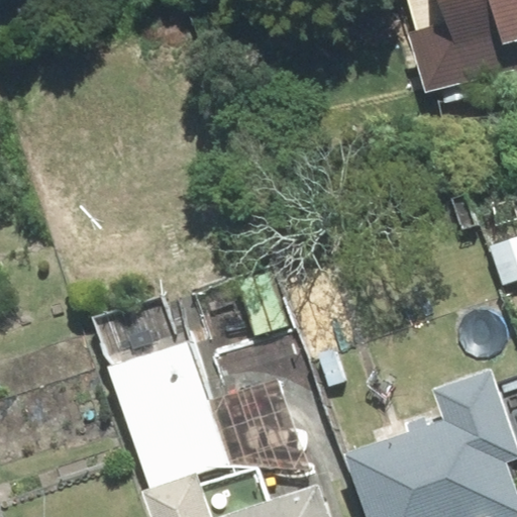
[(516,0),(405,0),(415,31),(407,33),(424,96),(513,71),(515,78),(516,77),(516,0)]
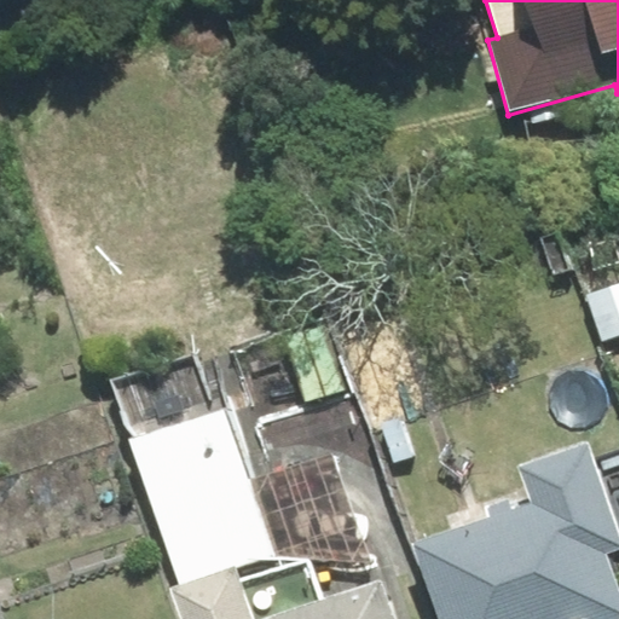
[(618,335),(618,283),(588,294),(603,341),(618,335)]
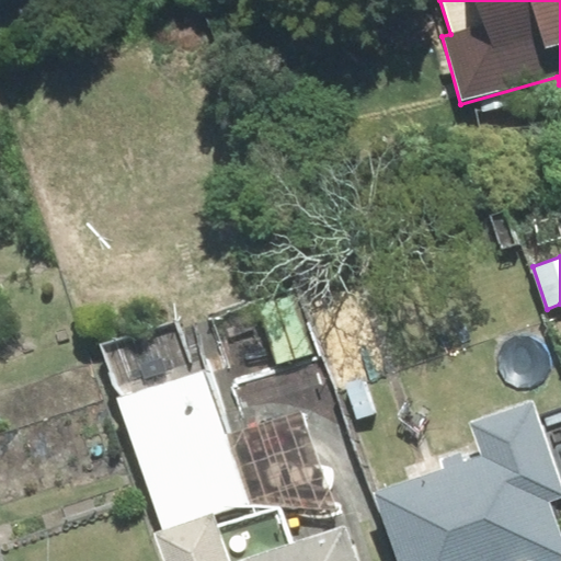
[(117,399),(162,533),(212,515),(253,505),(283,501),(324,518),(336,514),(301,413),(226,436),(205,370),(117,399)]
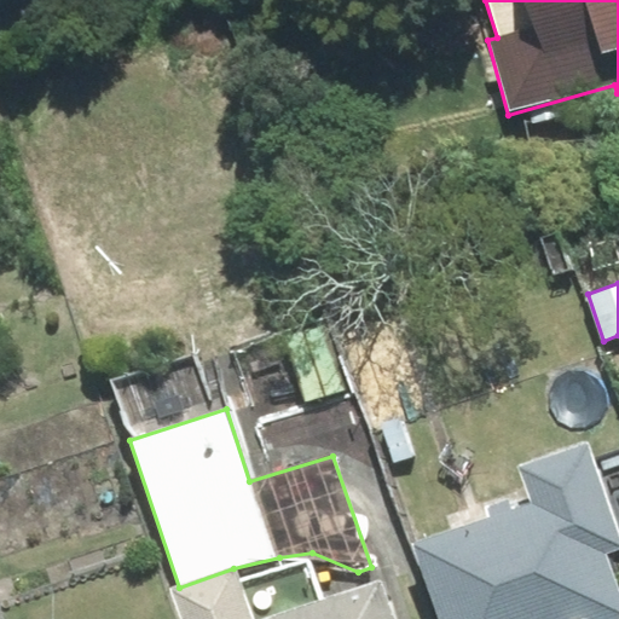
[(490,518),(415,543),(441,618),(605,618),(618,614),(618,595),(605,554),(618,549),(618,447),(593,457),(588,441),(518,466),(530,503),(512,509),(508,497),(485,505),(490,518)]
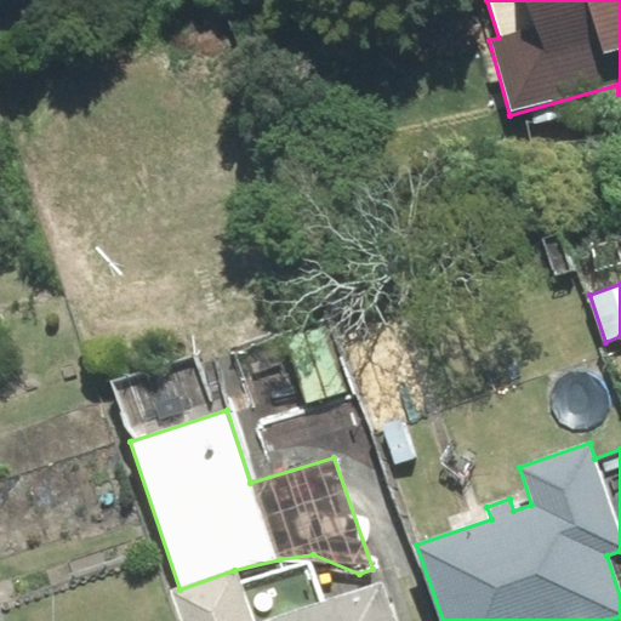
[(180,590),(172,592),(182,620),(394,620),(381,584),(323,603),(308,562),(240,586),(234,570),(180,590)]
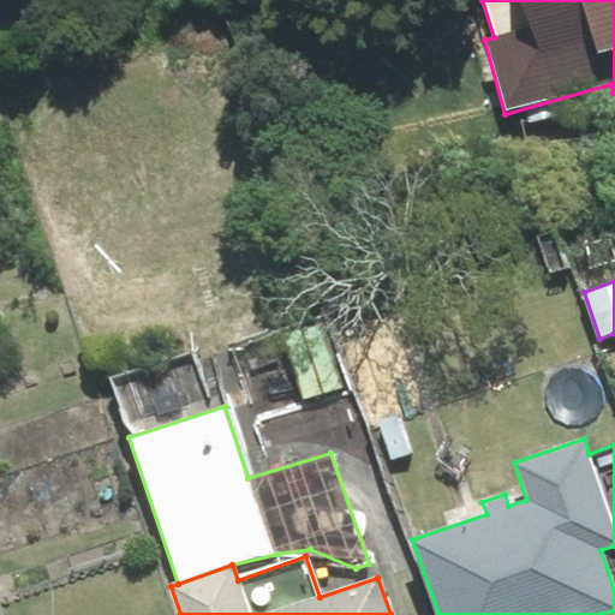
All buildings are outlined.
